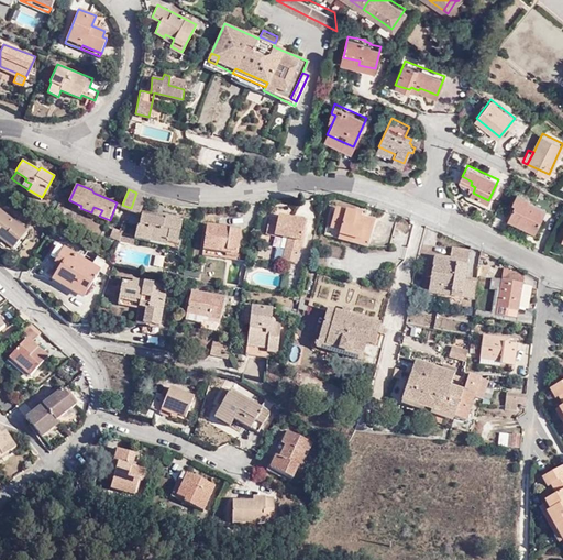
[(527,226),(536,229),(545,208),(528,199),(529,197),(518,191),(514,200),(517,201),(511,213),(528,221),(527,226)]
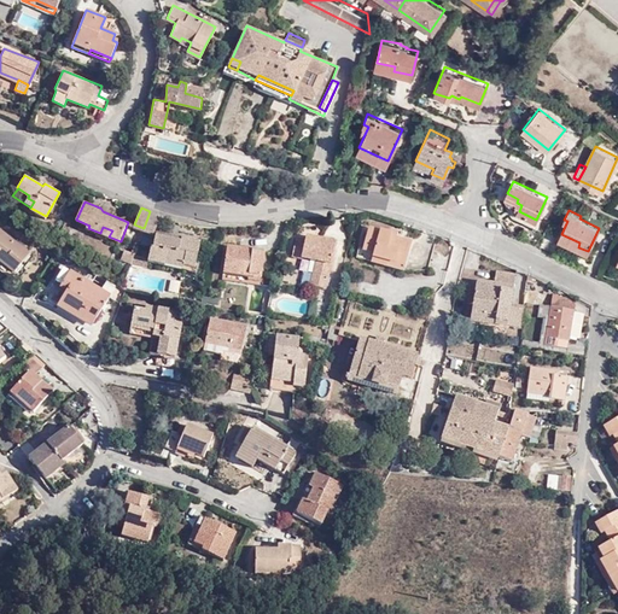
[(152,232),(159,215),(150,211),(144,228),(152,232)]
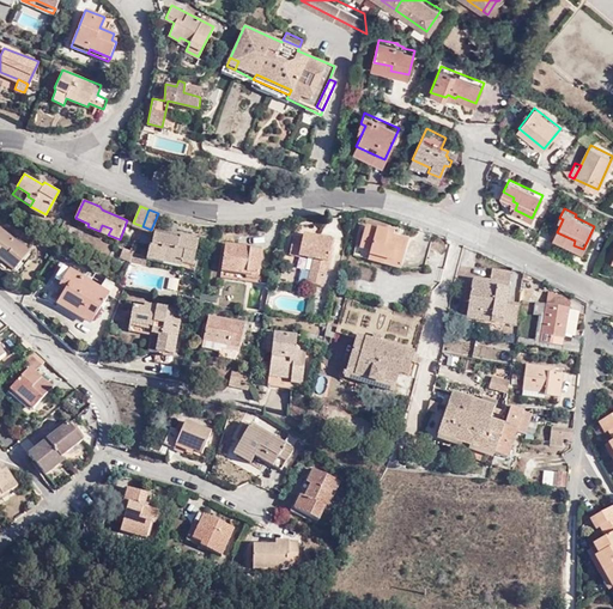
[(370,251),(402,261),(410,238),(394,233),(389,231),(389,229),(368,221),(360,245),(371,249),(370,251)]
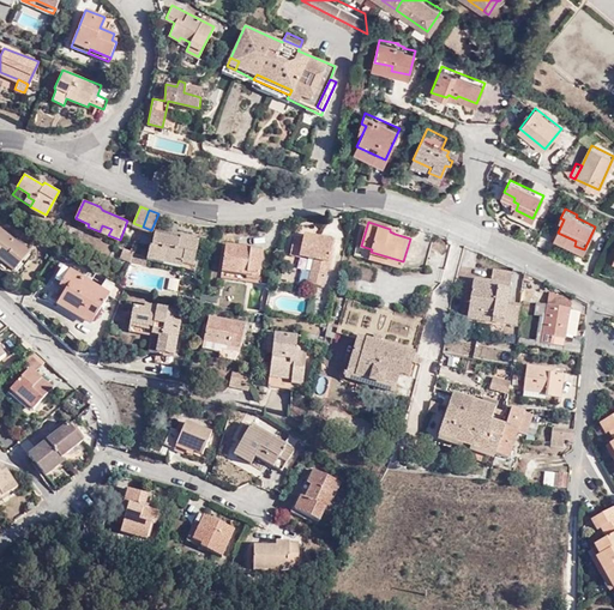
[(0,257),(14,269),(29,251),(0,225),(0,257)]
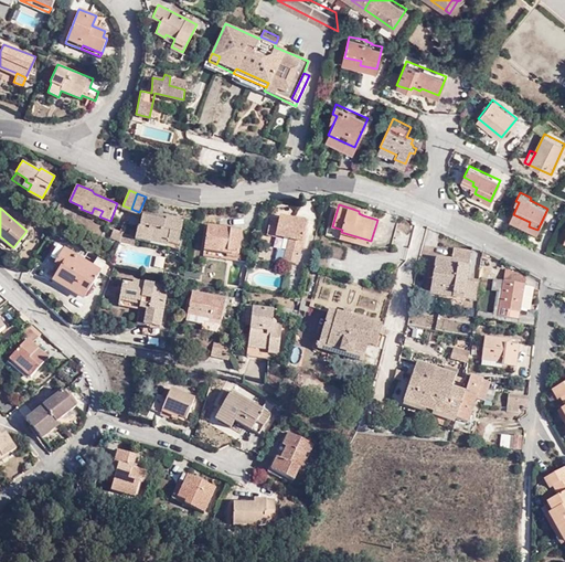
[(92,213),(99,216),(103,211),(94,208),(92,213)]
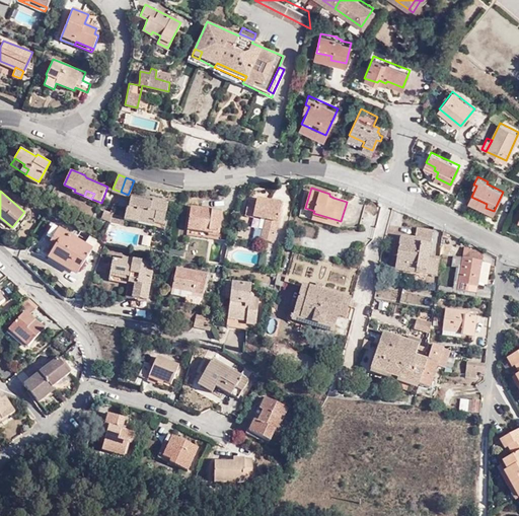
[(131,193),(130,197),(151,202),(152,198),(131,193)]
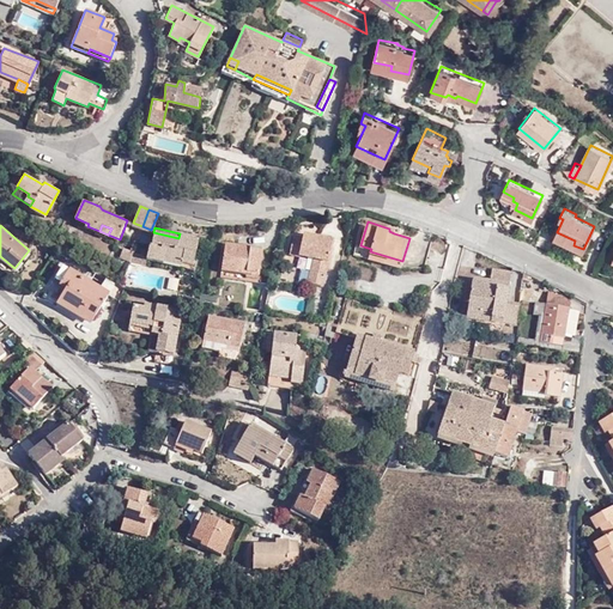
[(301,251),(310,253),(322,256),(320,268),(311,267),(309,279),(325,282),(334,237),(305,230),(304,235),(296,232),(291,249),(301,253),(301,251)]
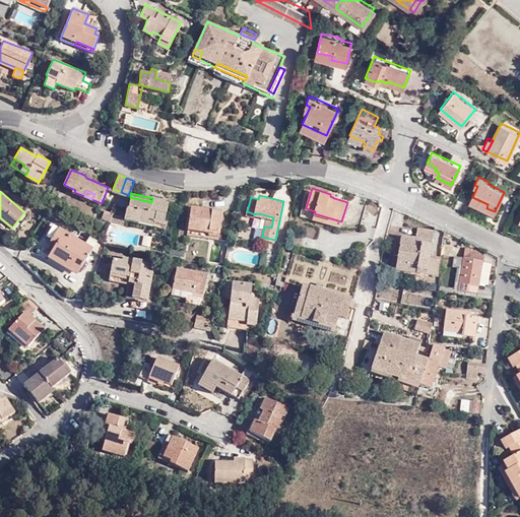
[(125,216),(124,218),(138,221),(139,216),(155,219),(154,221),(164,223),(168,201),(152,198),(151,202),(130,197),(128,208),(126,208),(125,216)]
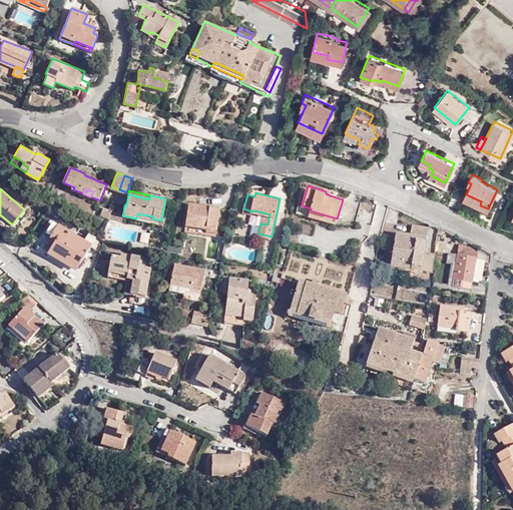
[(187,202),(185,223),(216,228),(219,206),(187,202)]
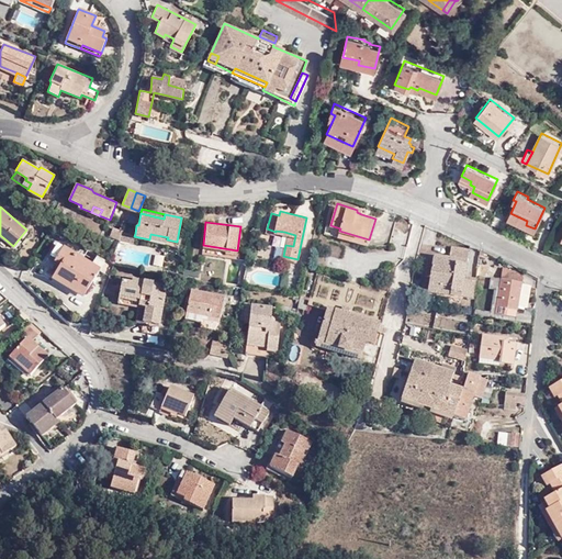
[(111,232),(120,235),(122,230),(123,226),(115,223),(111,232)]
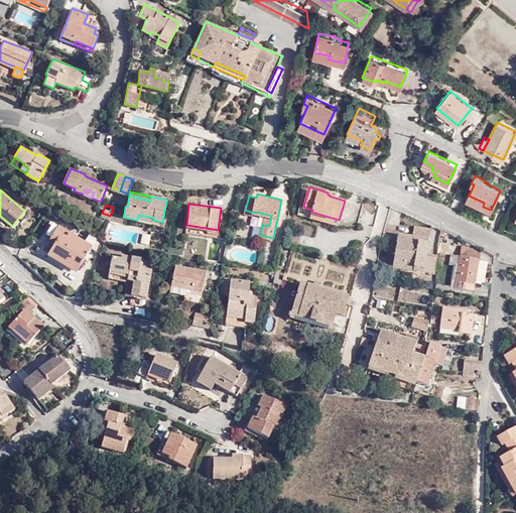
[(338,223),(339,220),(311,212),(312,210),(303,207),(301,213),(338,223)]
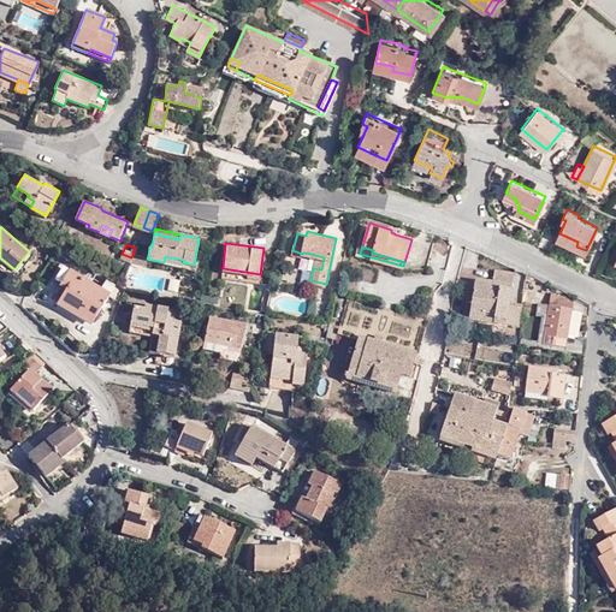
[(131,257),(130,262),(146,263),(147,259),(148,256),(134,251),(131,257)]
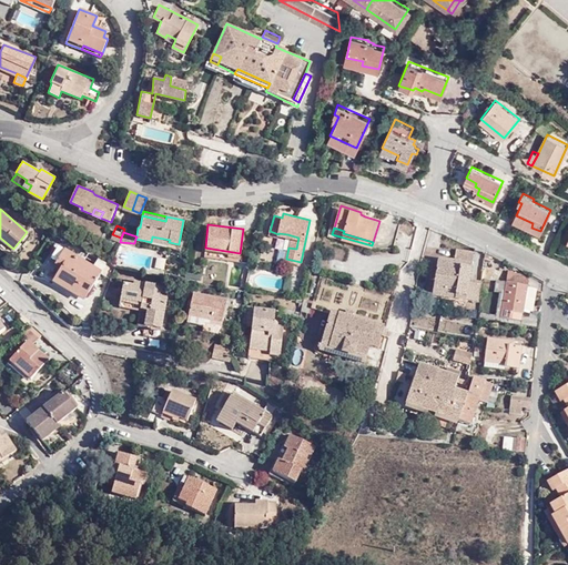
[(298,238),(287,234),(284,246),(288,248),(296,249),(298,238)]
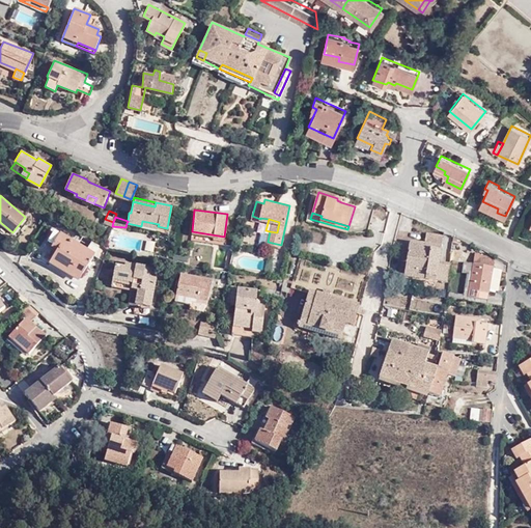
[(46,243),(57,251),(61,245),(54,241),(59,232),(54,228),(46,243)]
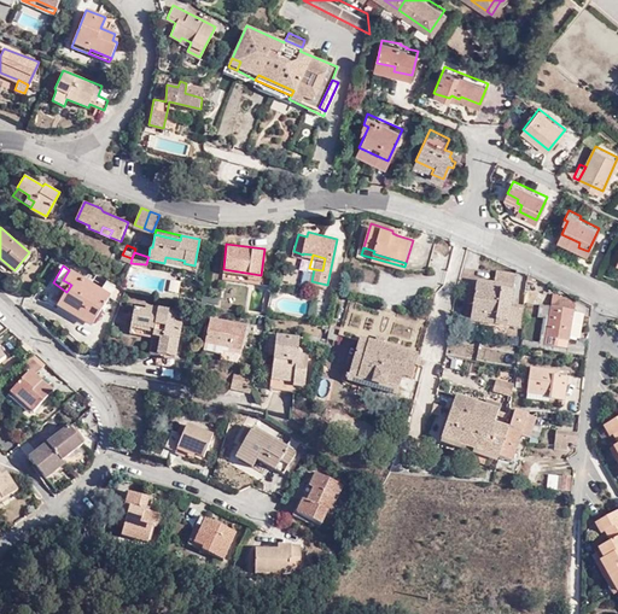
[(261,275),(223,269),(222,278),(261,282),(261,275)]
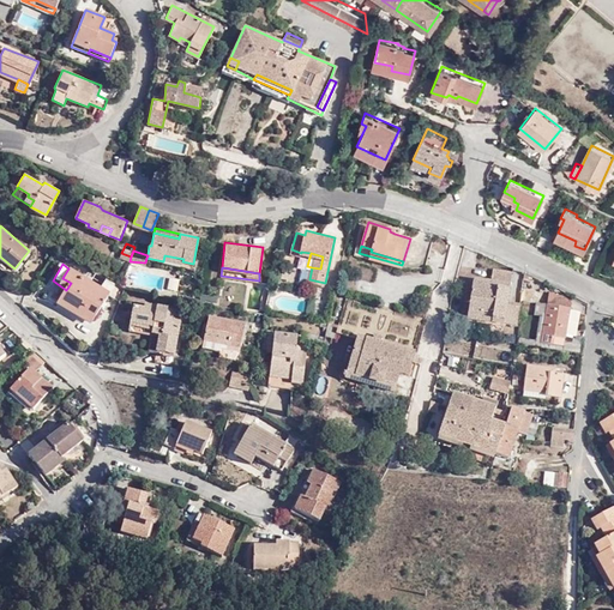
[(493,320),(517,324),(518,310),(519,306),(509,305),(513,271),(493,267),(491,281),(473,278),(469,310),(493,314),(493,320)]
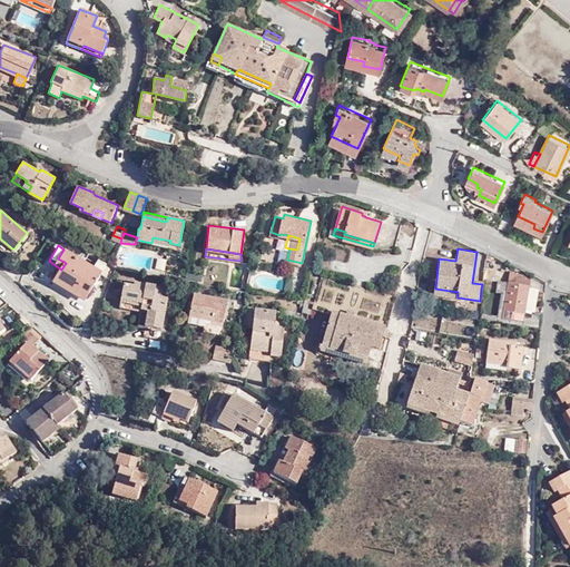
[(111,279),(116,266),(112,264),(100,256),(94,266),(64,250),(58,258),(66,263),(61,270),(56,280),(86,297),(101,272),(111,279)]
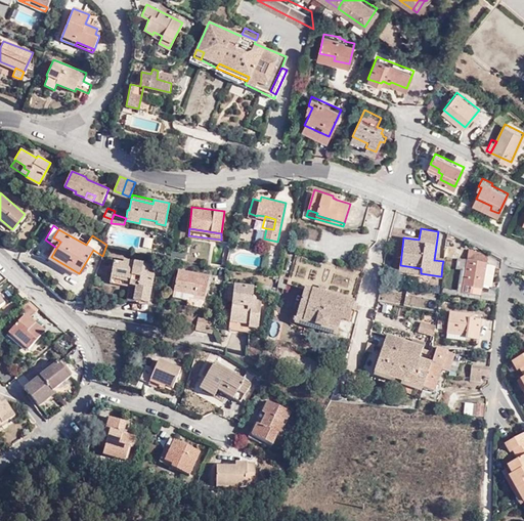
[(456,243),(445,242),(443,261),(442,265),(451,266),(452,257),(454,258),(456,243)]
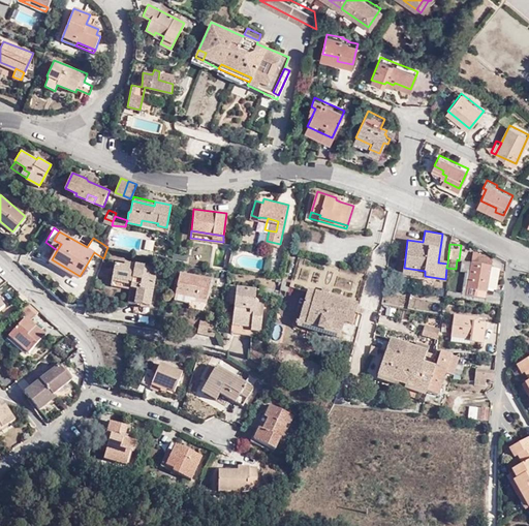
[(474,249),(472,260),(491,264),(492,258),(474,249)]
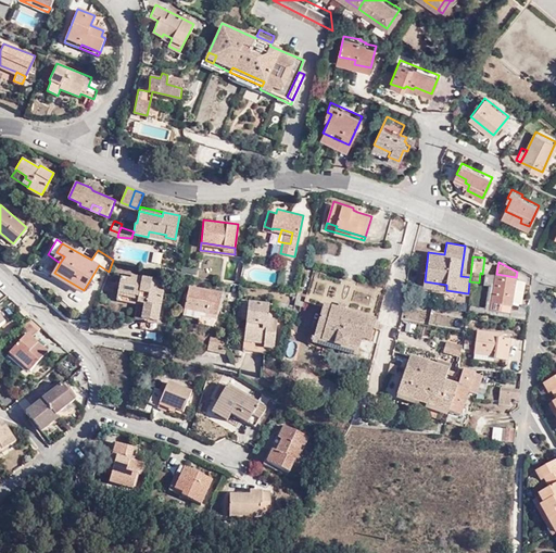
[(306,292),(299,290),(297,292),(295,302),(303,304),(305,298),(323,303),(315,332),(358,346),(362,336),(369,339),(373,326),(377,327),(379,319),(376,317),(386,287),(314,266),(306,292)]
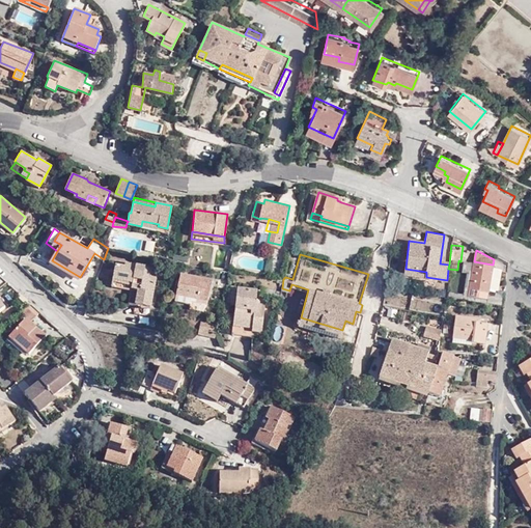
[(115,262),(112,280),(121,282),(121,280),(131,282),(130,286),(138,288),(134,311),(149,313),(158,268),(126,261),(124,265),(115,262)]
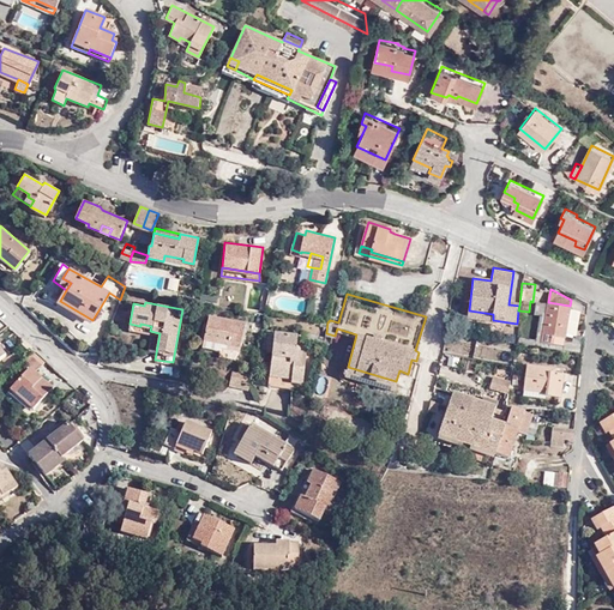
[(570,306),(548,302),(542,340),(564,344),(565,334),(570,308),(570,306)]
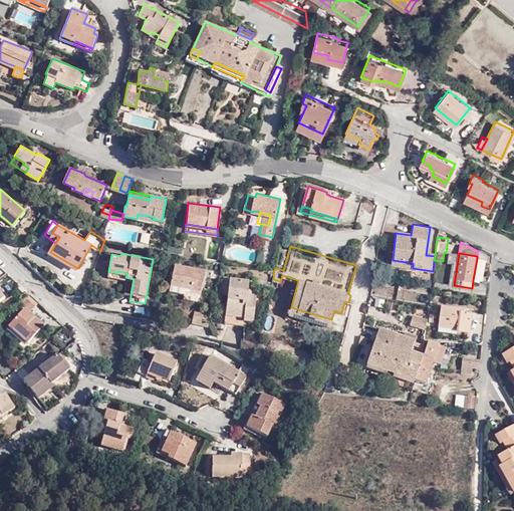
[(477,258),(473,280),(480,281),(484,259),(477,258)]
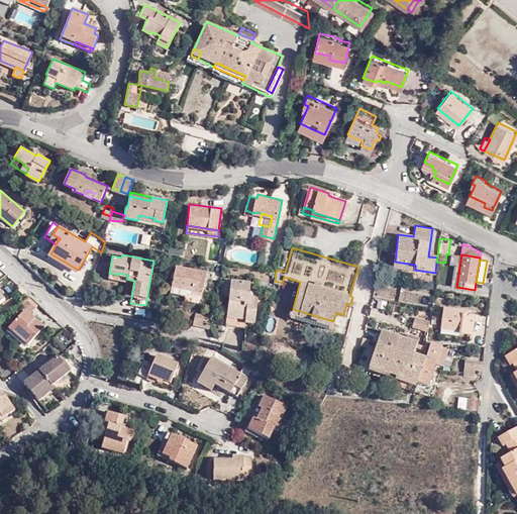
[(414,272),(415,270),(415,265),(395,262),(394,268),(414,272)]
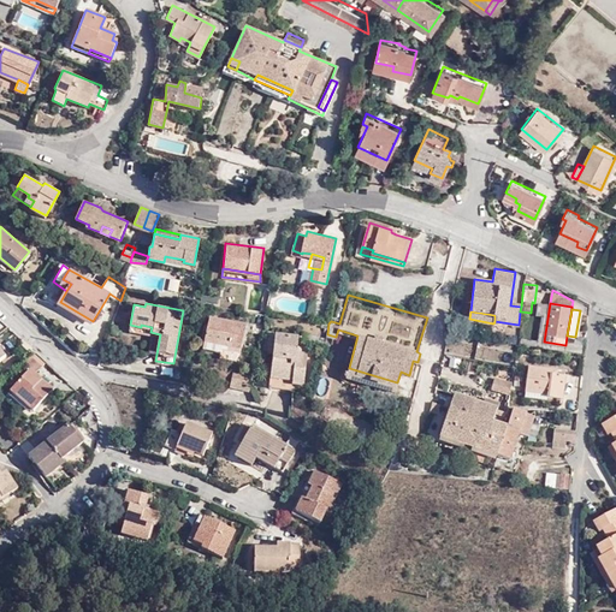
[(203,340),(241,346),(246,322),(209,315),(203,340)]
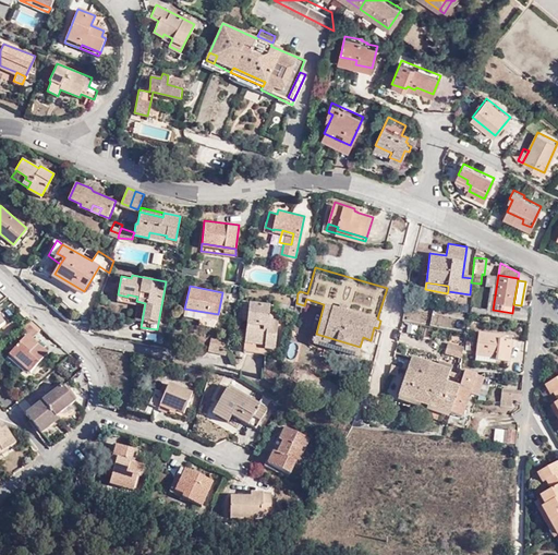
[(250,302),(244,347),(265,350),(265,351),(274,352),(278,320),(273,318),(268,318),(269,314),(270,304),(250,302)]
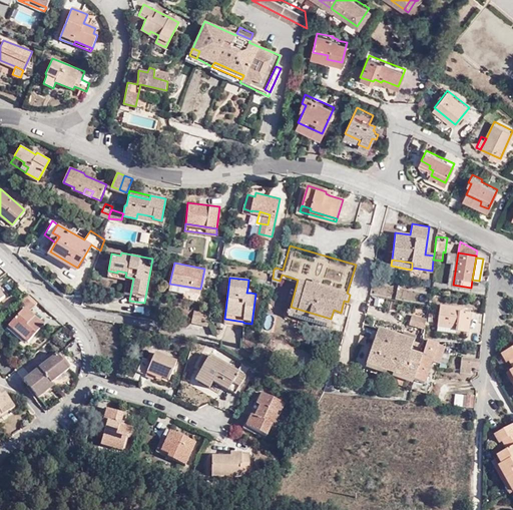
[(199,293),(200,289),(169,284),(168,289),(183,293),(184,290),(199,293)]
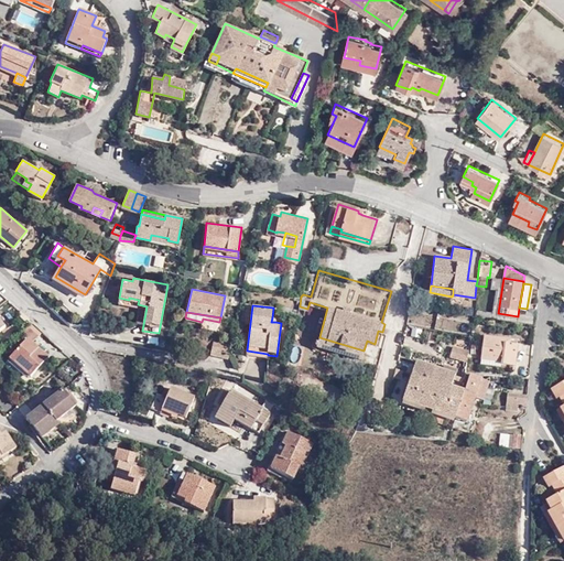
[(10,356),(31,375),(49,355),(33,341),(36,335),(26,325),(21,331),(28,336),(10,356)]
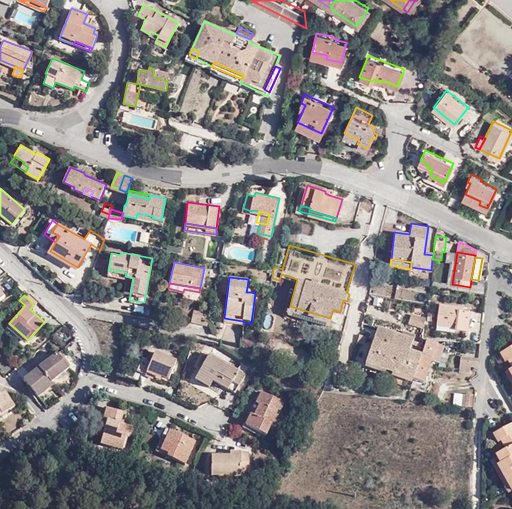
[(469,311),(463,310),(457,309),(458,305),(439,303),(437,323),(455,325),(455,328),(467,330),(469,311)]
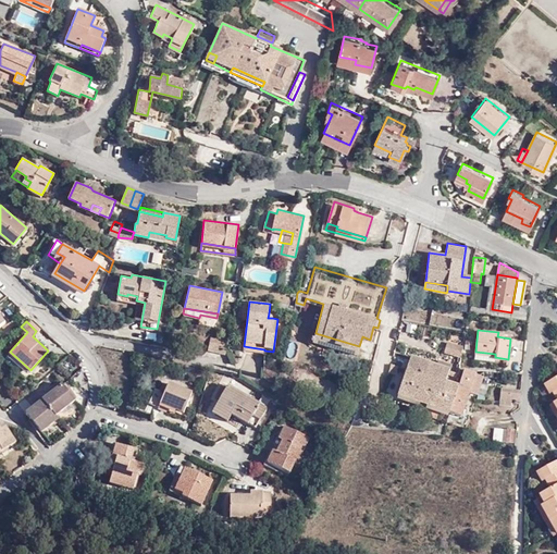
[(208,348),(225,352),(229,336),(211,333),(208,348)]
